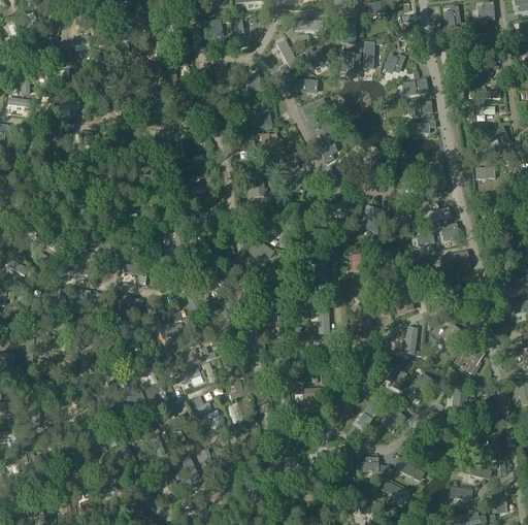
[(366,13),(390,10),(389,0),(381,0),(365,2),(366,13)]
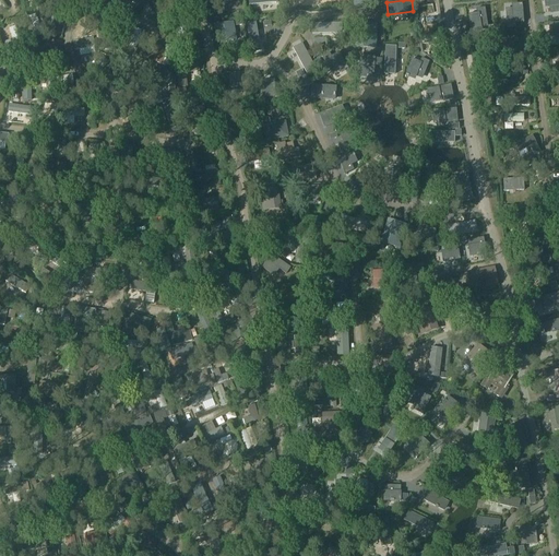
[(550,3),(551,10),(558,9),(558,0),(547,0),(548,4),(550,3)]
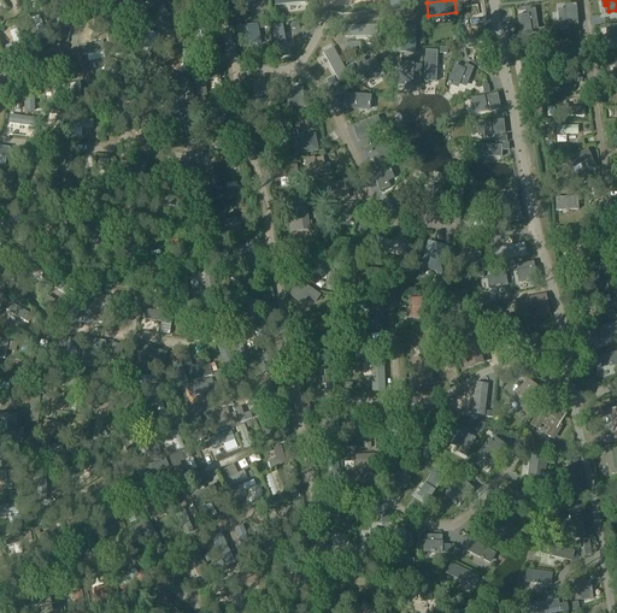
[(565,7),(559,7),(560,28),(570,28),(569,22),(579,22),(577,3),(565,3),(565,7)]
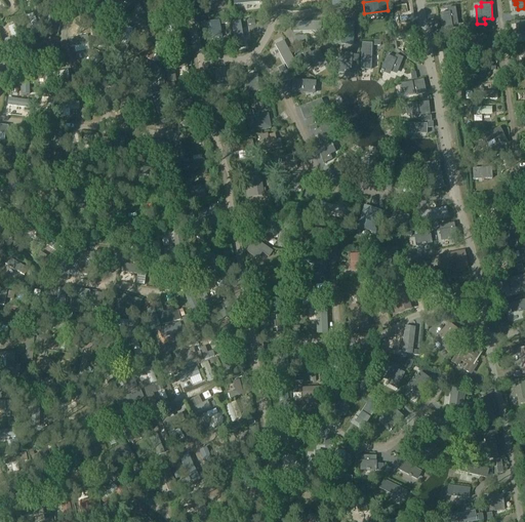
[(441,11),(443,27),(452,25),(451,23),(457,22),(454,5),(447,6),(448,10),(441,11)]
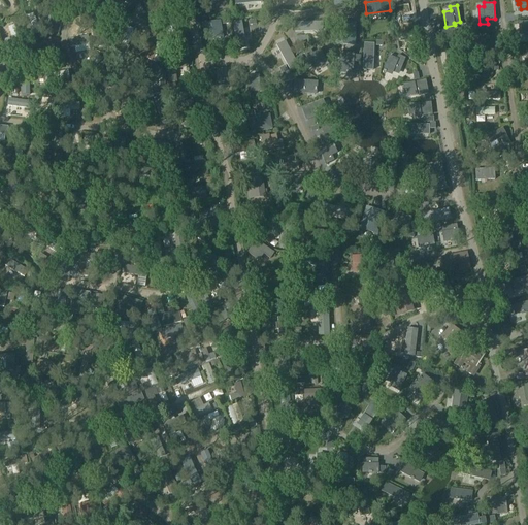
[(43,8),(37,10),(43,29),(50,27),(48,26),(45,17),(43,8)]
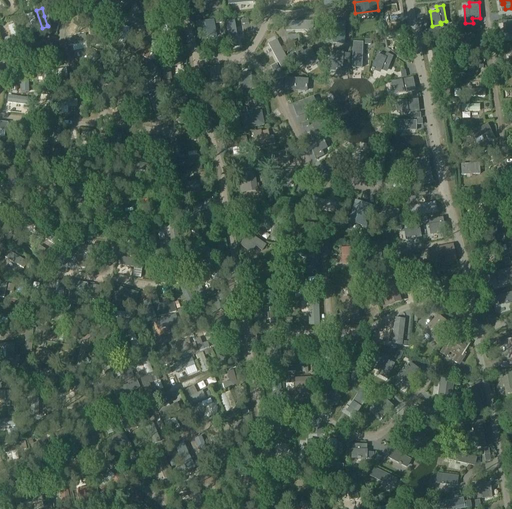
[(173,9),(152,10),(152,18),(161,17),(169,17),(173,17),(173,9)]
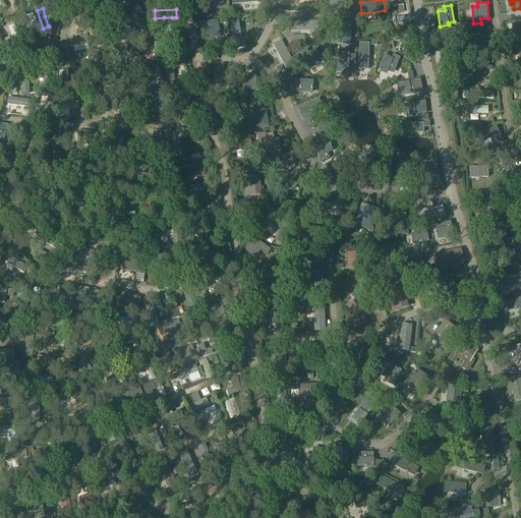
[(34,11),(26,13),(27,14),(35,32),(41,30),(34,11)]
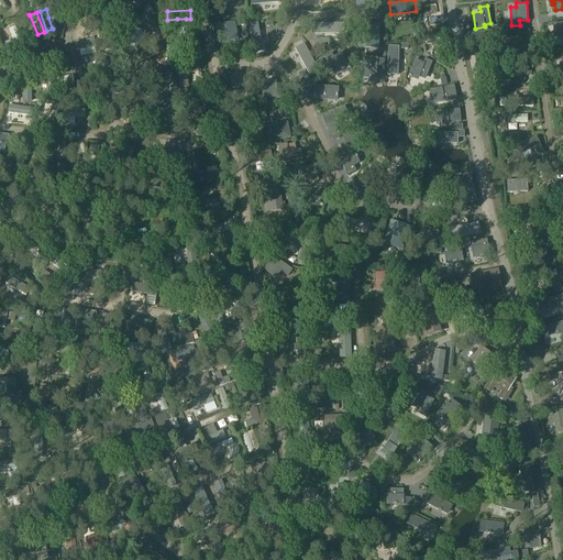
[(83,13),(81,20),(98,23),(99,17),(83,13)]
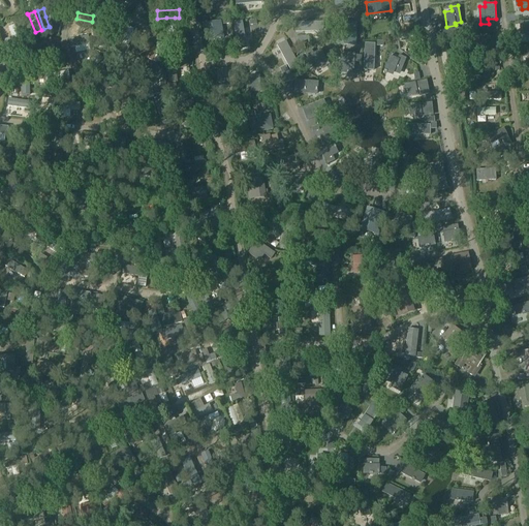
[(223,36),(220,19),(203,21),(206,38),(223,36)]
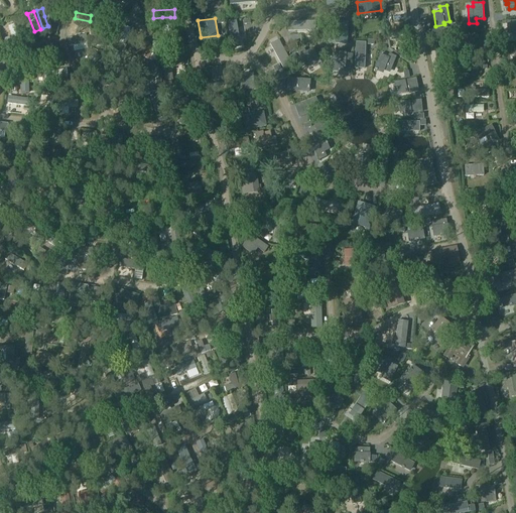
[(315,18),(287,19),(288,29),(315,28),(315,18)]
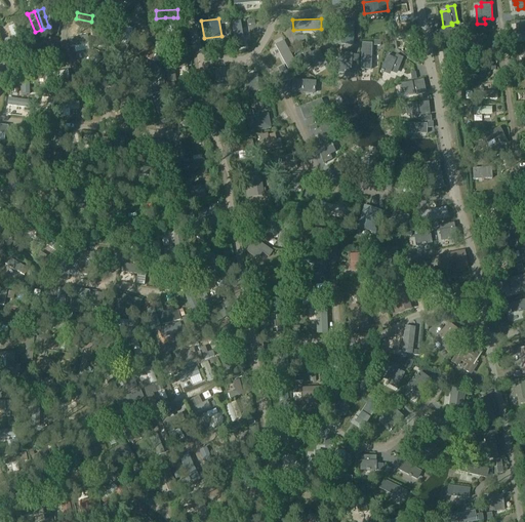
[(335,18),(335,42),(355,42),(355,19),(335,18)]
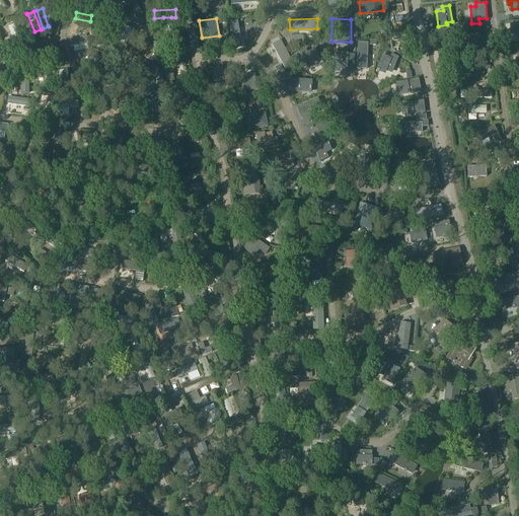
[(237,19),(228,20),(232,48),(241,46),(237,19)]
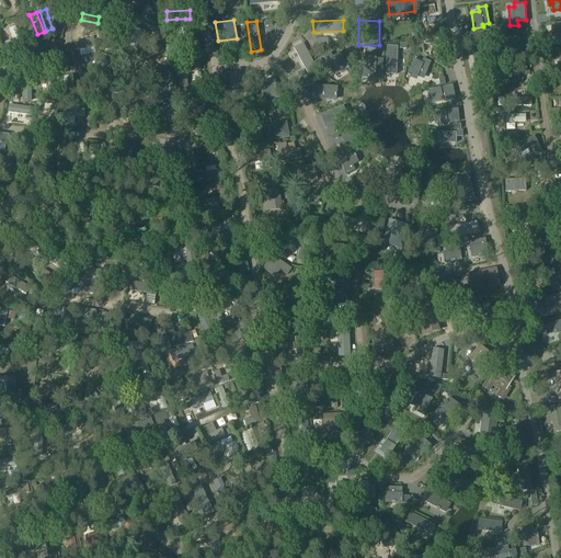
[(560,21),(551,22),(552,35),(560,34),(560,21)]
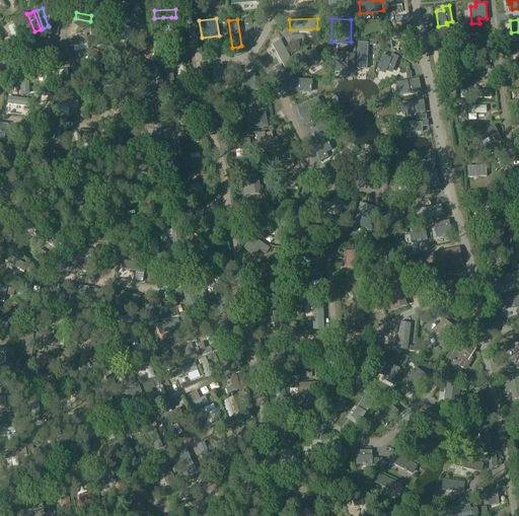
[(14,22),(8,24),(14,42),(20,40),(14,22)]
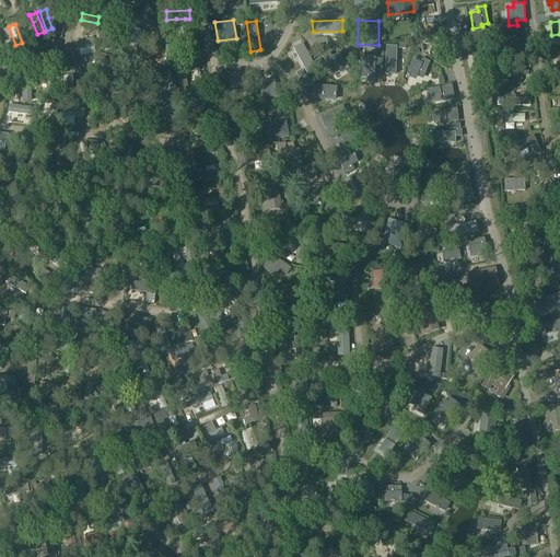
[(131,38),(129,45),(136,46),(141,28),(136,26),(135,30),(131,38)]
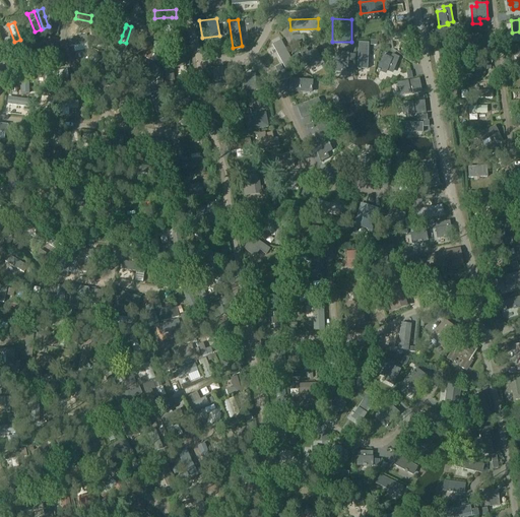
[(86,33),(68,36),(70,44),(73,43),(87,40),(88,40),(86,33)]
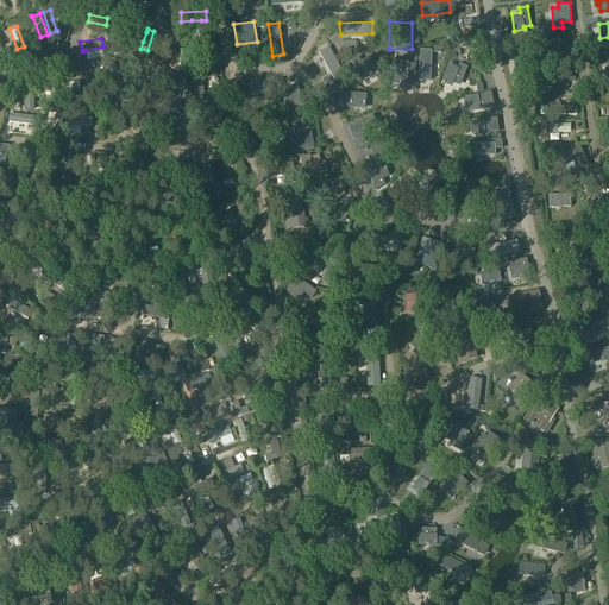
[(328,44),(319,50),(334,79),(344,73),(328,44)]
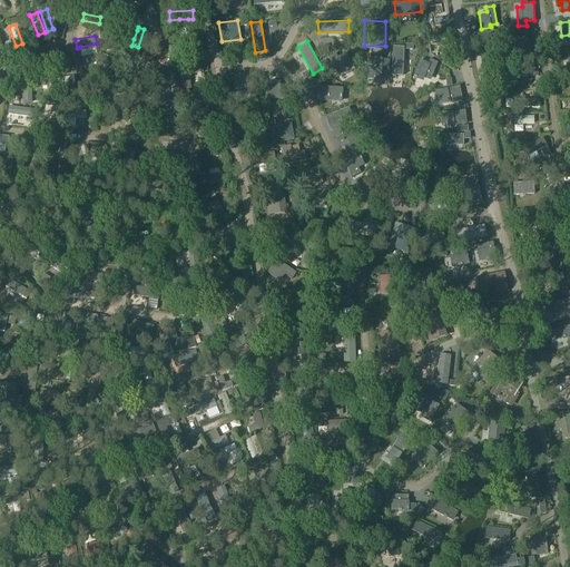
[(35,42),(35,55),(46,55),(57,55),(57,42),(35,42)]
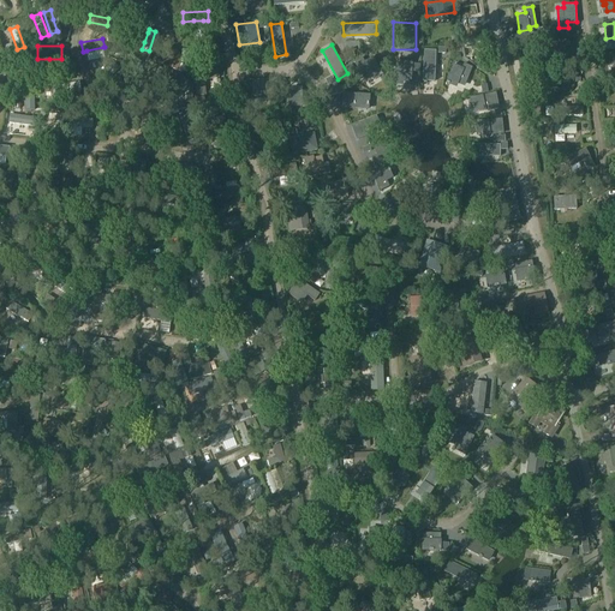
[(181,47),(180,69),(187,70),(190,48),(181,47)]
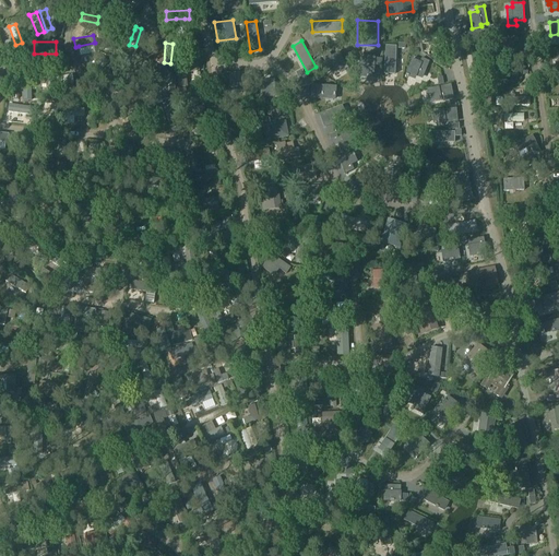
[(385,43),(384,72),(395,72),(396,43),(385,43)]
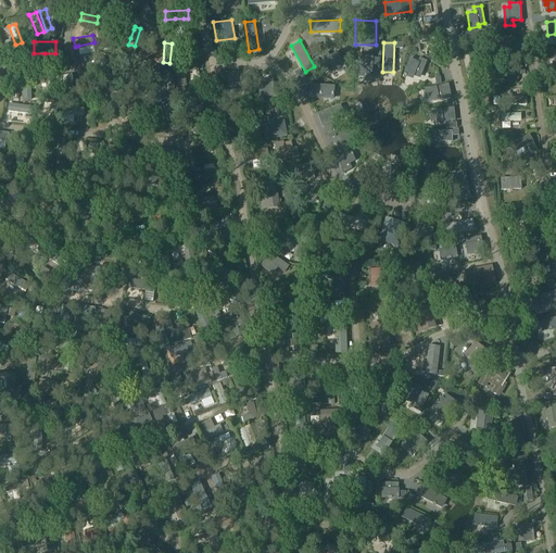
[(327,50),(320,54),(330,71),(336,67),(338,72),(346,66),(338,51),(330,55),(327,50)]
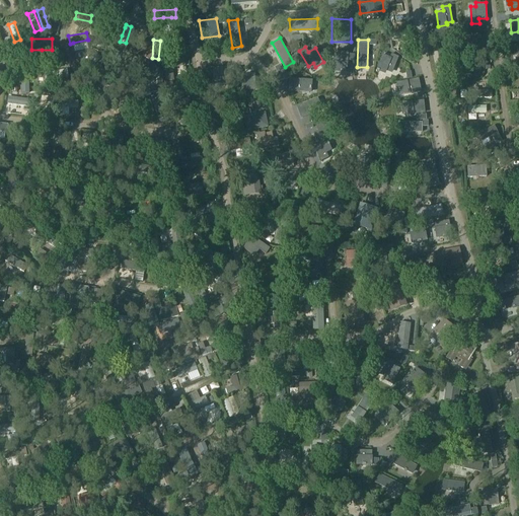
[(96,49),(81,63),(87,69),(102,54),(96,49)]
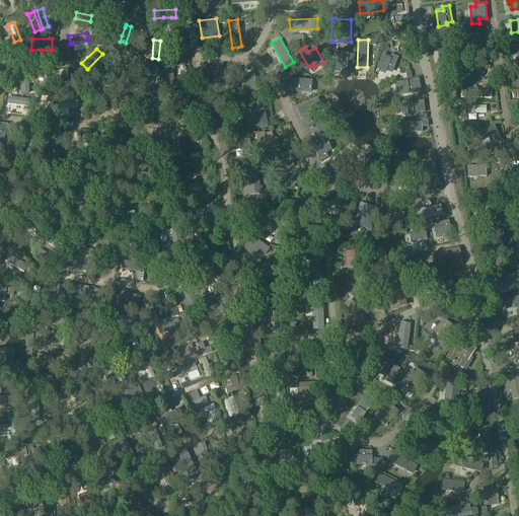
[(334,69),(346,70),(348,51),(336,50),(334,69)]
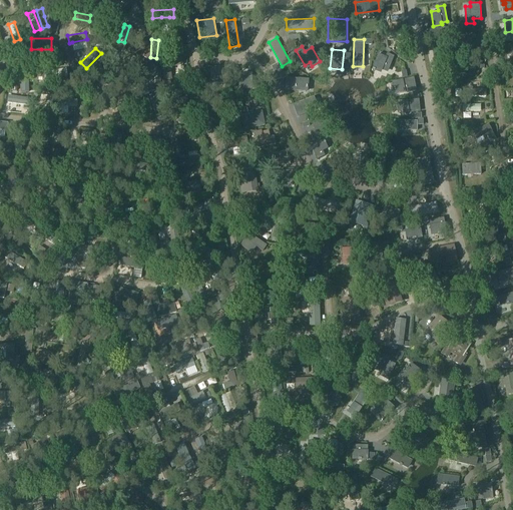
[(378,52),(372,67),(380,70),(382,66),(388,69),(394,54),(386,51),(385,55),(378,52)]
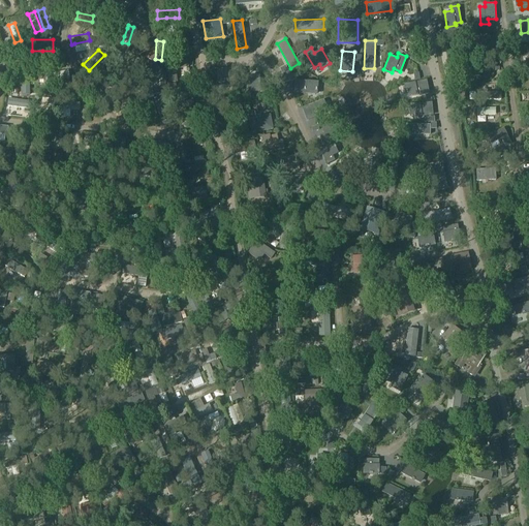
[(176,56),(166,57),(166,60),(168,81),(176,80),(175,66),(187,64),(186,57),(176,59),(176,56)]
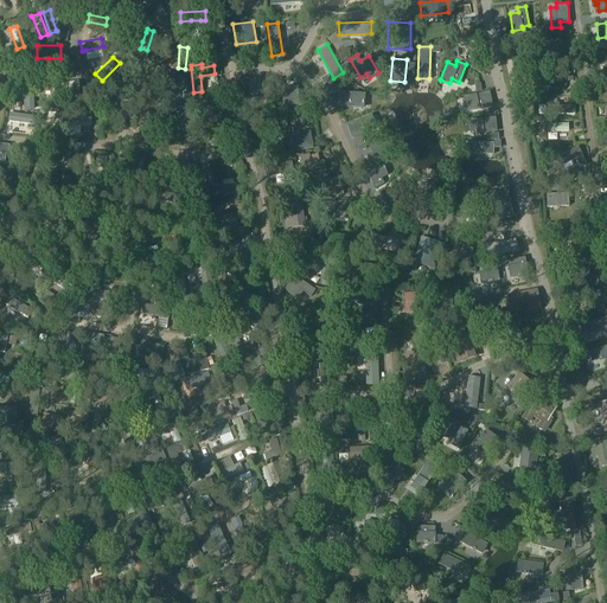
[(161,65),(158,74),(173,81),(179,84),(183,85),(186,77),(161,65)]
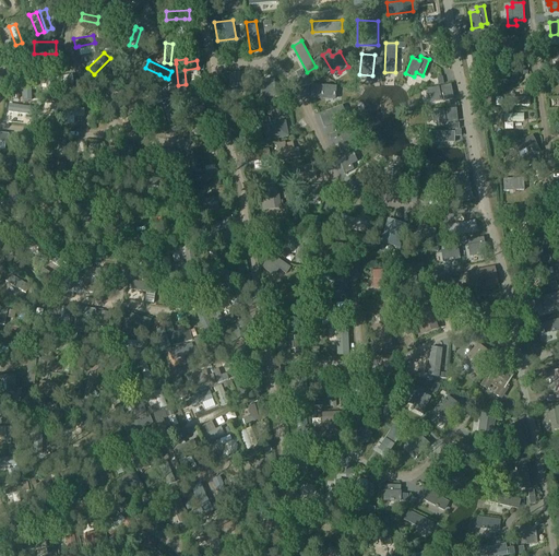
[(252,69),(227,71),(228,86),(253,84),(252,69)]
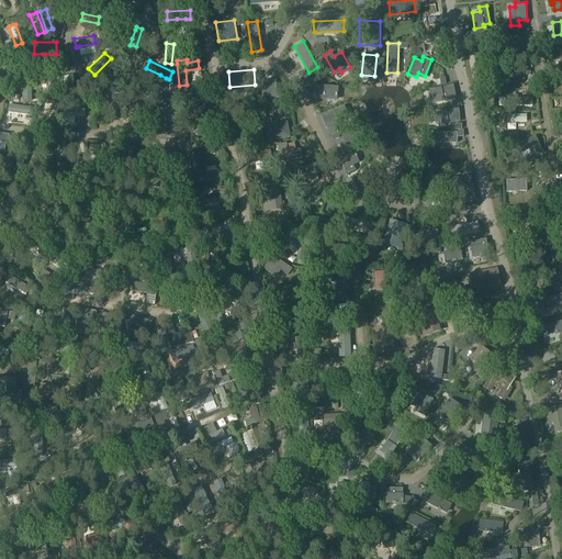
[(509,69),(486,70),(486,79),(509,78),(509,69)]
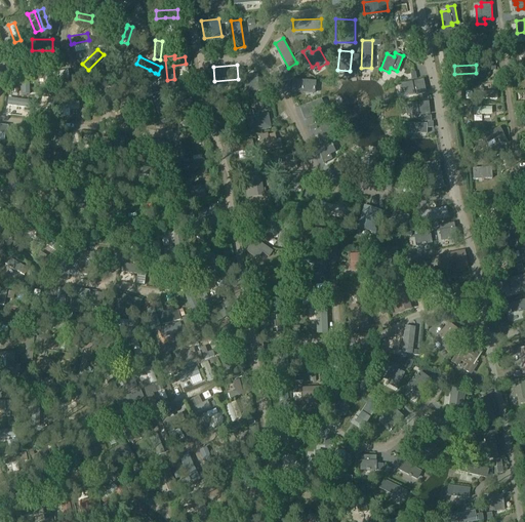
[(68,68),(45,71),(47,79),(69,75),(68,68)]
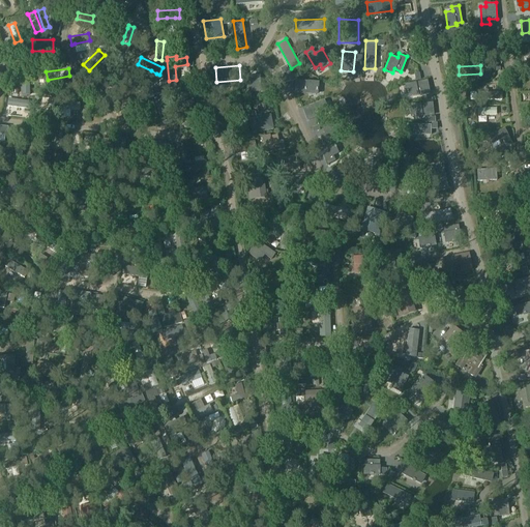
[(261,89),(260,74),(244,75),(245,91),(261,89)]
